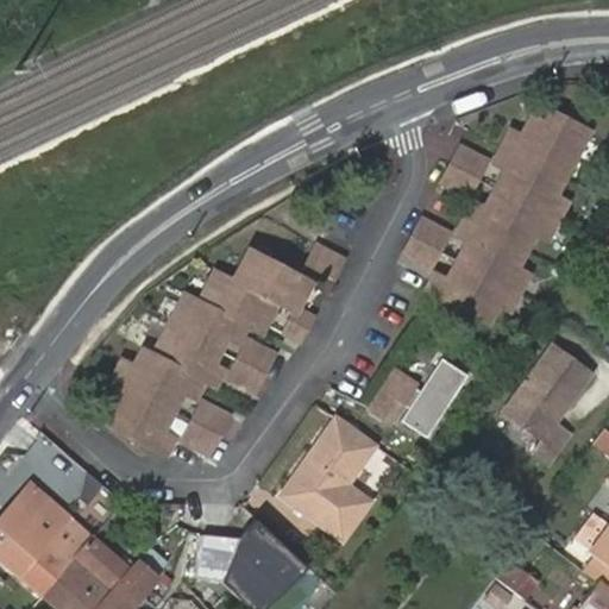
[(504,150),(510,154),(565,182),(588,139),(564,125),(566,120),(553,113),(547,125),(534,119),(525,137),(520,135),(514,132),(504,150)]
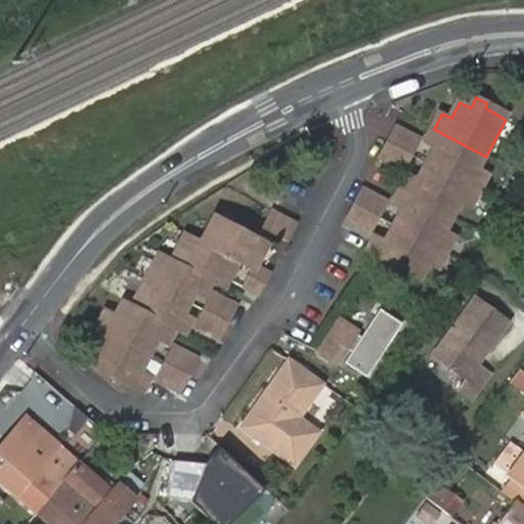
[(509,115),(487,103),(485,107),(506,120),(509,115)]
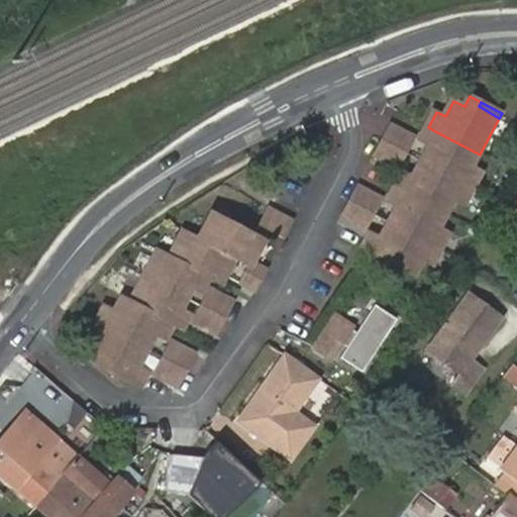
[(392,124),(383,141),(408,154),(416,137),(392,124)]
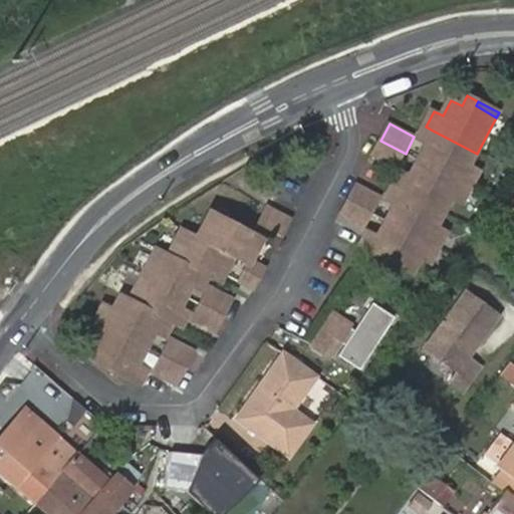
[(418,141),(424,144),(428,146),(420,162),(471,189),(479,173),(469,169),(477,154),(431,130),(426,126),(418,141)]
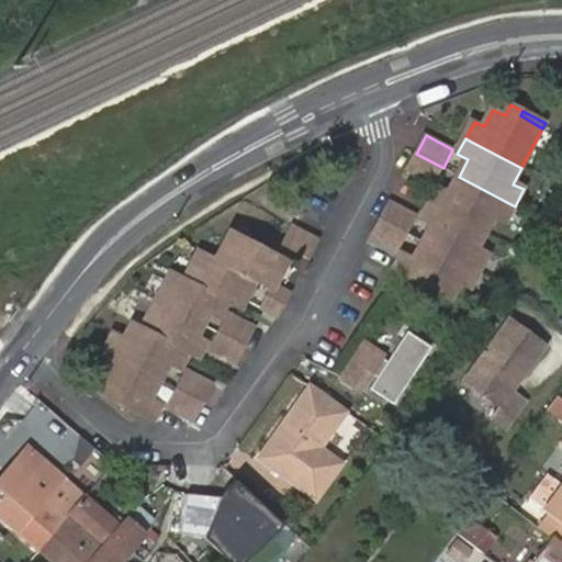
[(444,168),(416,154),(407,171),(434,184),(444,168)]
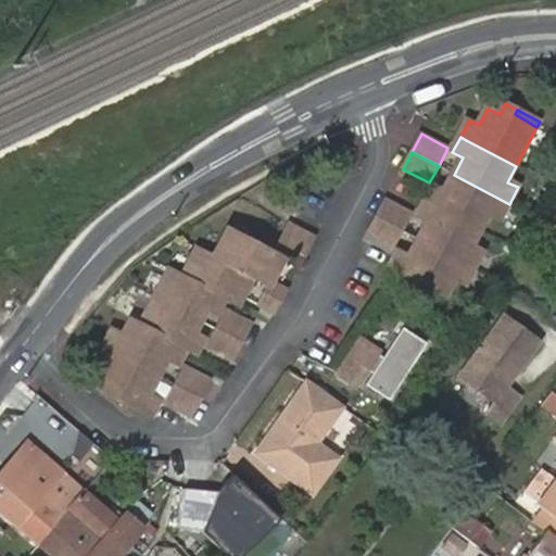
[(445,191),(440,188),(434,185),(426,201),(432,204),(481,230),(490,215),(502,220),(509,204),(454,175),(445,191)]
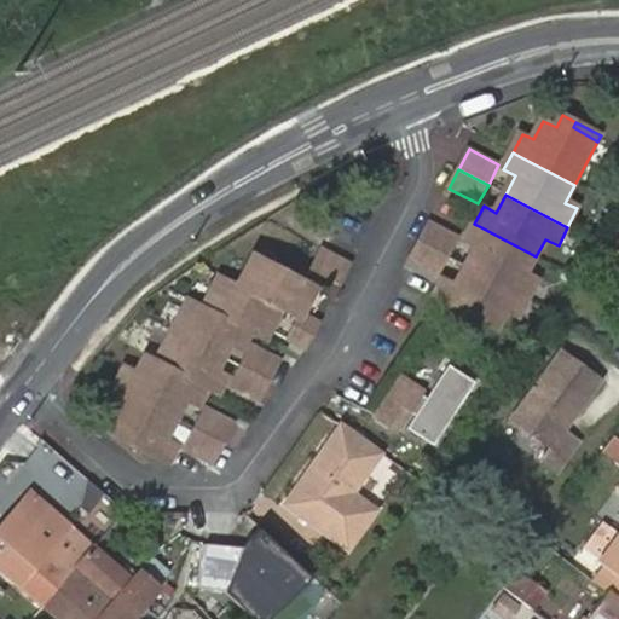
[(431,224),(421,242),(450,258),(461,238),(431,224)]
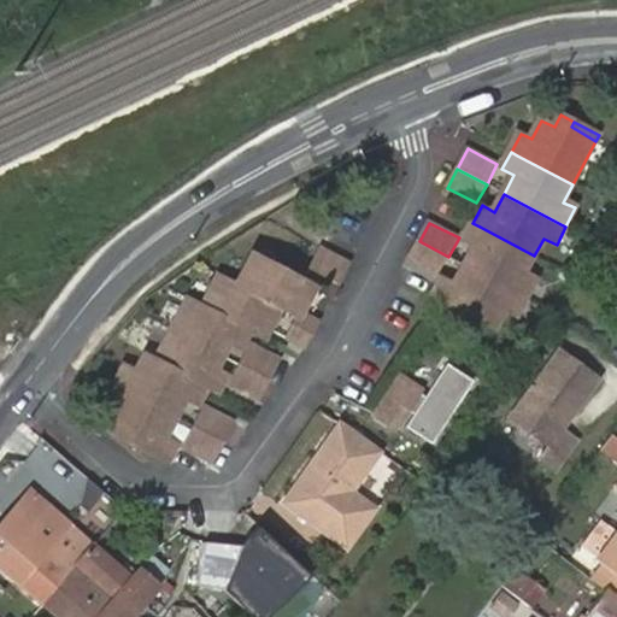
[(463,240),(470,244),(476,246),(465,265),(528,299),(539,278),(526,272),(534,256),(480,227),(472,223),(463,240)]
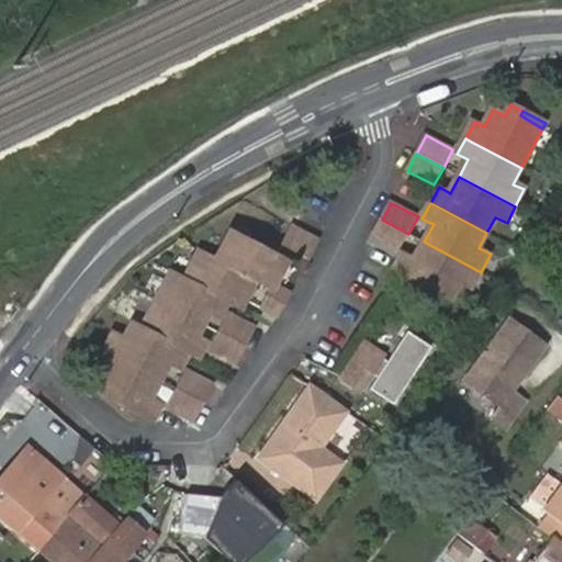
[(408,234),(382,220),(373,236),(398,249),(408,234)]
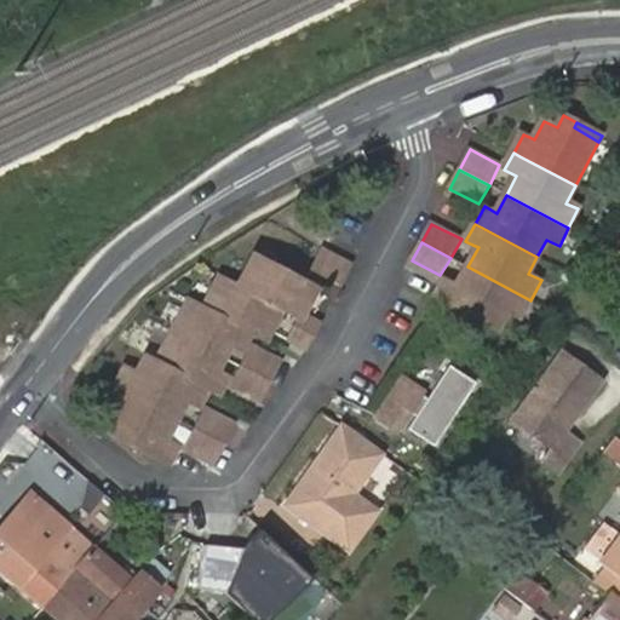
[(315,271),(343,286),(352,265),(325,250),(315,271)]
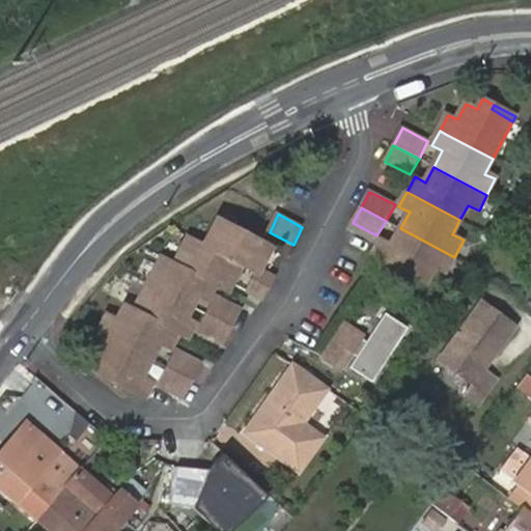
[(206,244),(236,261),(247,267),(258,274),(249,290),(266,299),(276,277),(261,270),(269,257),(259,252),(264,241),(220,217),(206,244)]
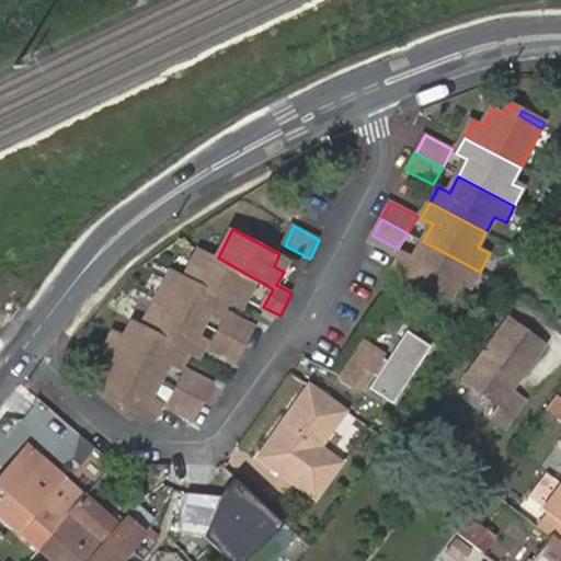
[(408,276),(413,279),(450,299),(459,283),(471,288),(480,272),(423,241),(419,248),(413,256),(404,252),(393,268),(408,276)]
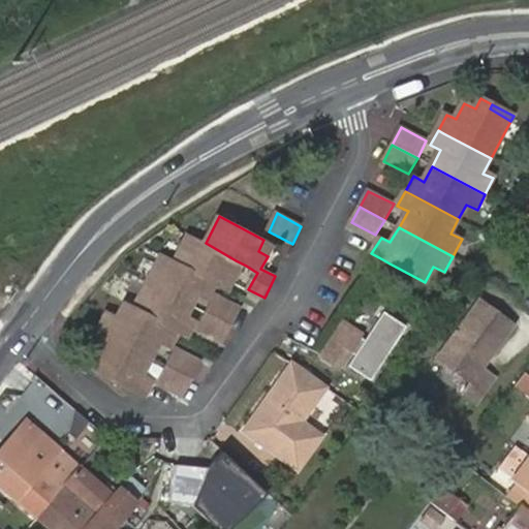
[(177,260),(218,283),(232,289),(240,276),(229,271),(236,260),(206,243),(190,236),(177,260)]
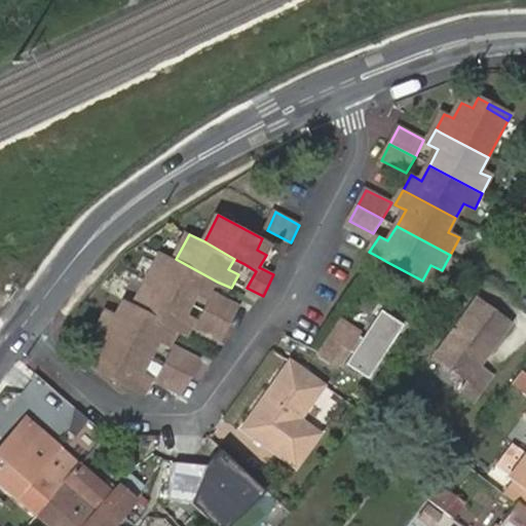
[(272,245),(262,238),(257,250),(266,255),(272,245)]
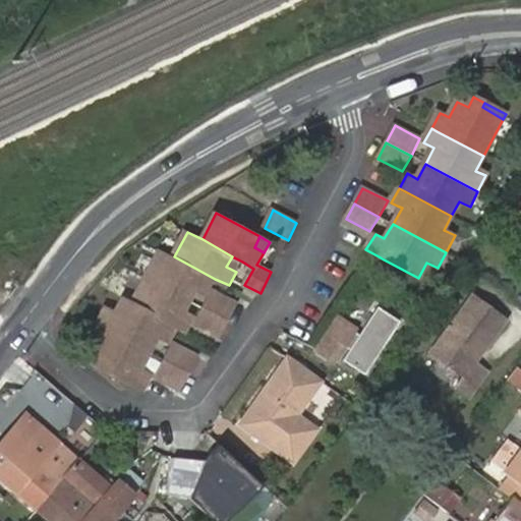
[(162,250),(151,273),(149,277),(134,302),(179,327),(187,331),(195,315),(186,310),(192,299),(196,293),(198,290),(206,295),(215,279),(174,256),(162,250)]
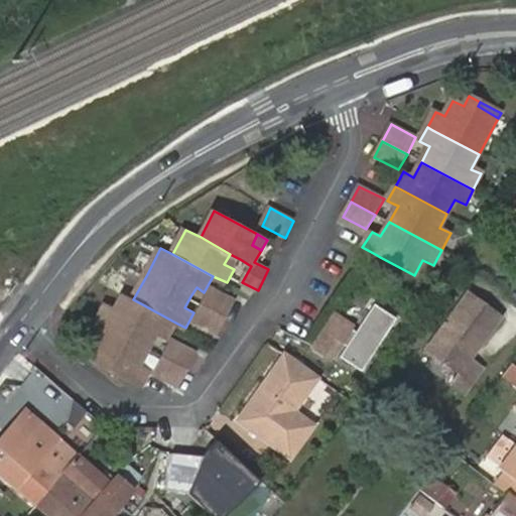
[(240,259),(230,254),(224,264),(234,269),(240,259)]
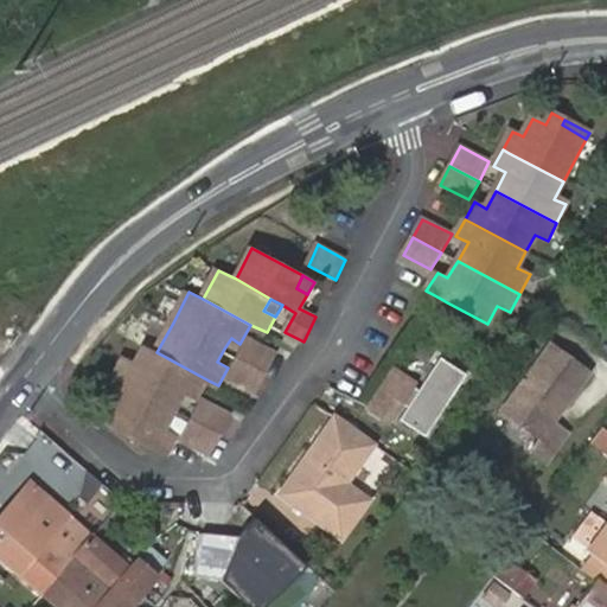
[(447,302),(441,299),(421,332),(433,333),(447,302)]
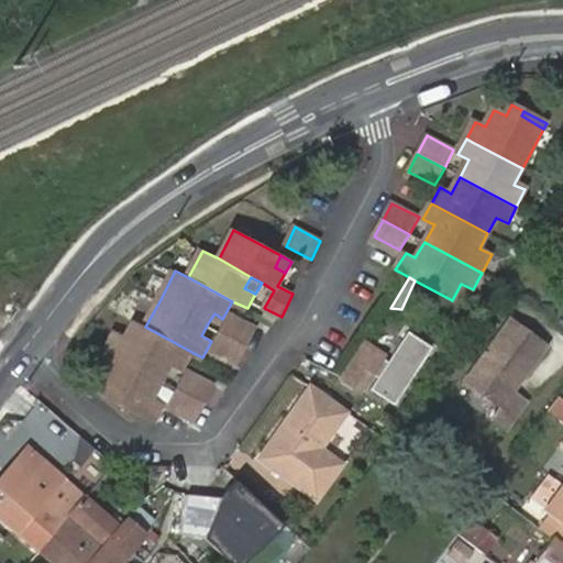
[(233,312),(228,323),(222,332),(249,346),(254,335),(257,328),(233,312)]
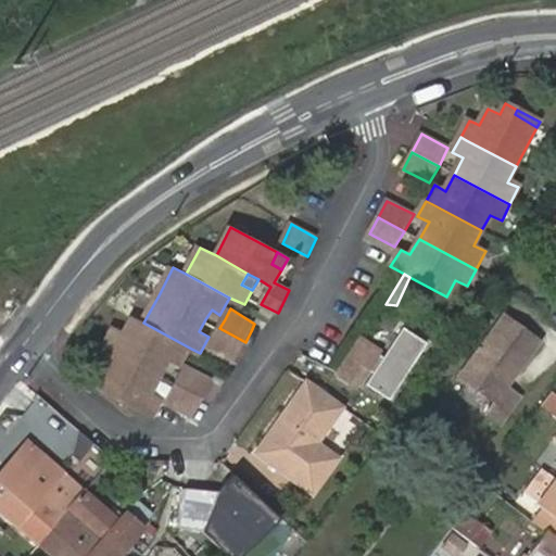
[(506,387),(538,342),(504,316),(459,377),(492,402),(483,414),(498,424),(518,396),(506,387)]
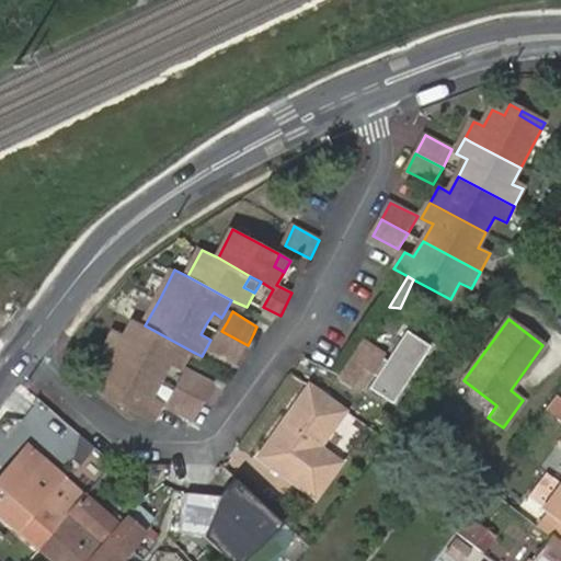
[(193,352),(145,325),(136,320),(128,335),(117,330),(107,346),(164,377),(174,362),(184,366),(193,352)]
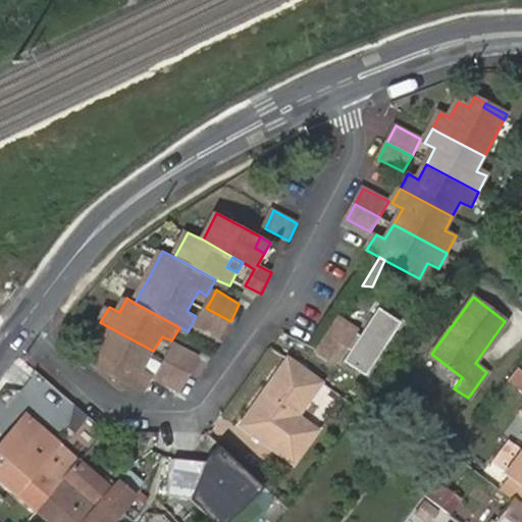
[(376,307),(342,360),(364,374),(399,322),(376,307)]
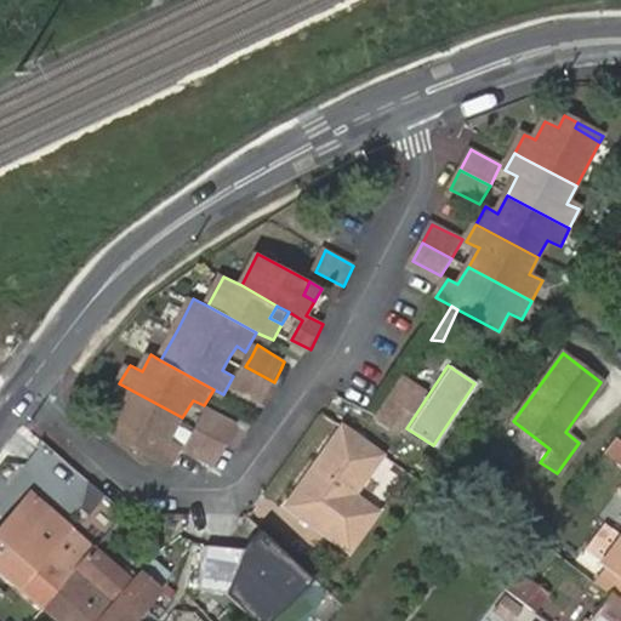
[(263,403),(274,382),(245,366),(234,387),(263,403)]
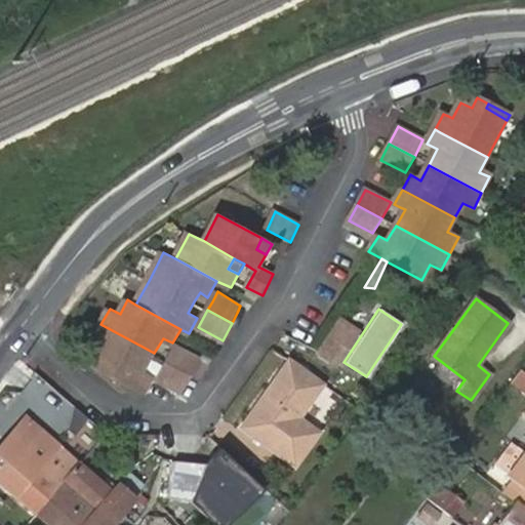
[(340,320),(319,350),(336,362),(358,331),(340,320)]
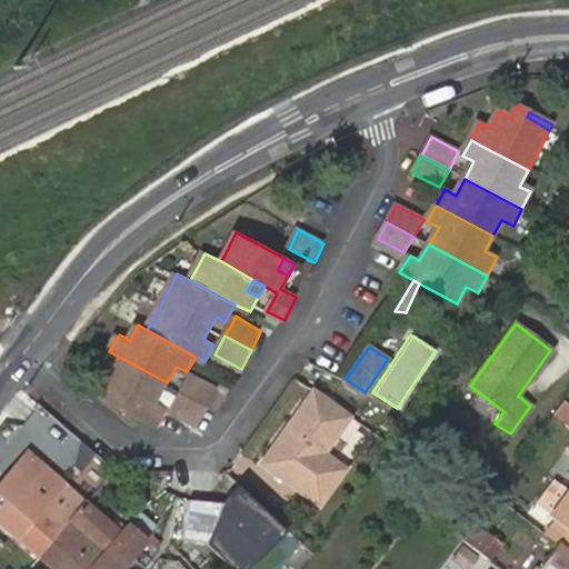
[(157,401),(167,382),(109,351),(99,371),(109,378),(100,393),(101,395),(159,425),(168,407),(157,401)]
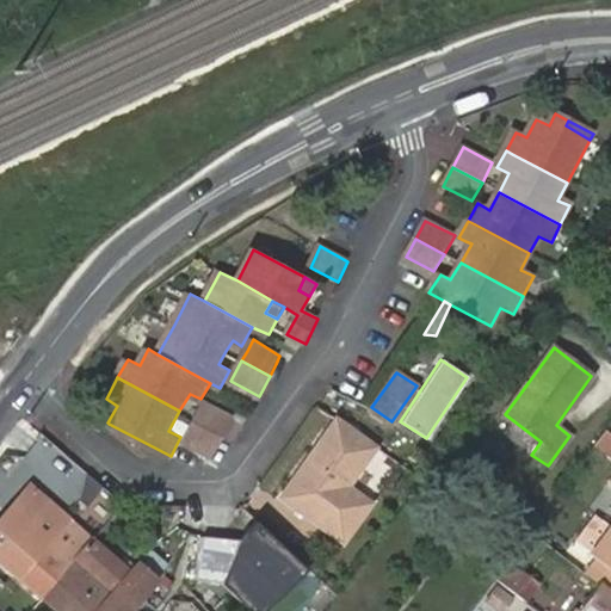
[(196,420),(223,436),(233,415),(207,400),(196,420)]
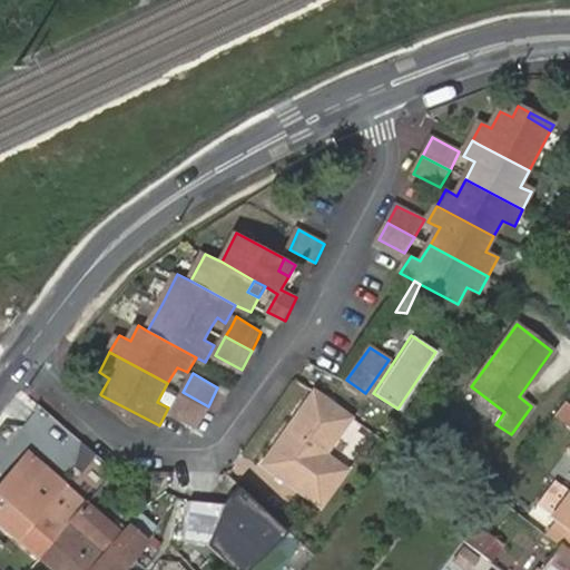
[(173,412),(183,392),(167,383),(157,402),(168,408),(159,425),(160,425),(178,428),(198,426),(198,425),(173,412)]
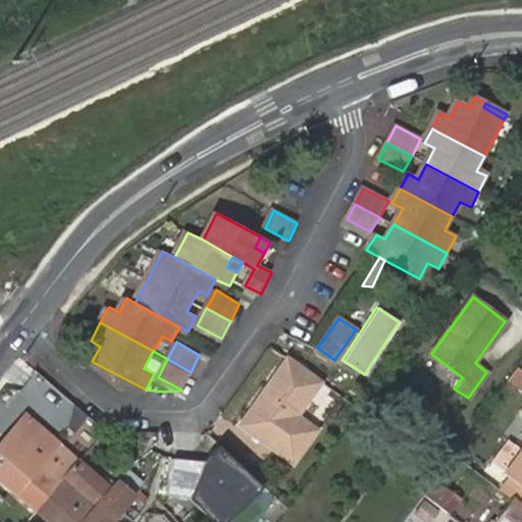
[(270,430),(292,446),(301,452),(304,447),(318,428),(299,415),(312,397),(323,381),(289,357),(263,392),(241,422),(263,439),(270,430)]
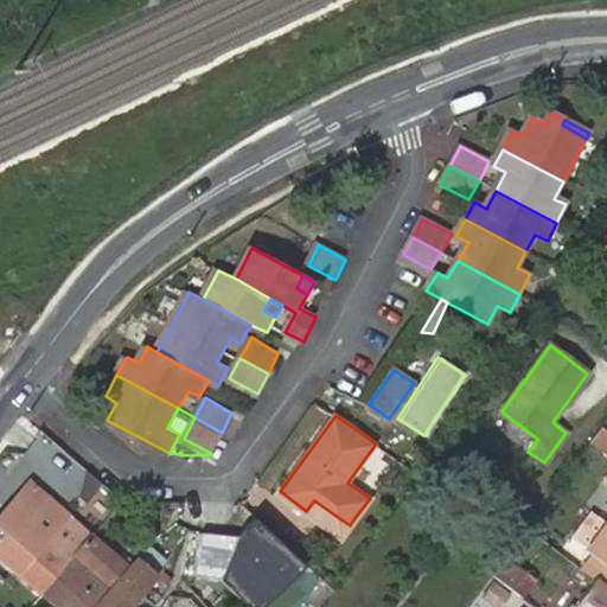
[(211,453),(222,433),(195,417),(184,439),(211,453)]
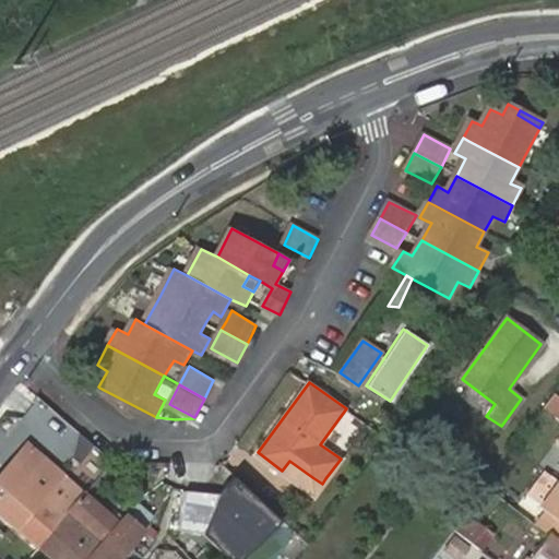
[(558,404),(549,396),(539,411),(558,425),(558,404)]
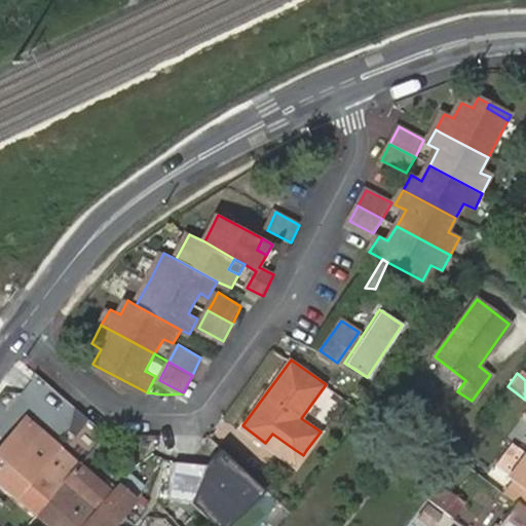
[(111,492),(22,416),(0,441),(0,483),(49,525),(112,525),(136,500),(117,485),(111,492)]
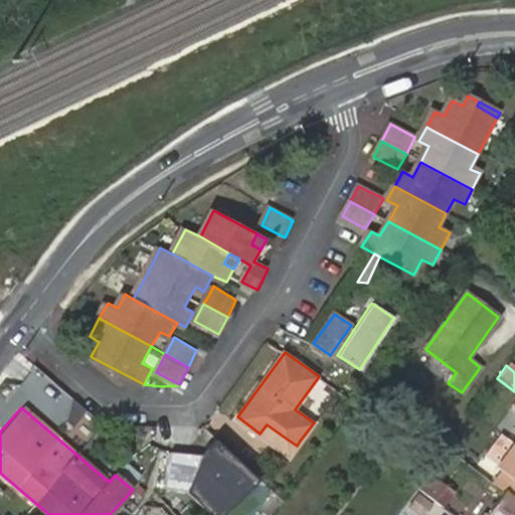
[(297,446),(288,440),(267,424),(260,434),(265,438),(289,456),(297,446)]
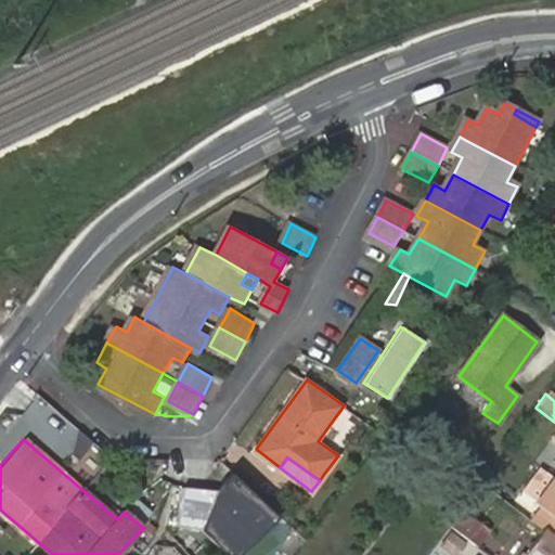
[(191,488),(165,514),(206,554),(232,554),(269,519),(221,473),(198,495),(191,488)]
